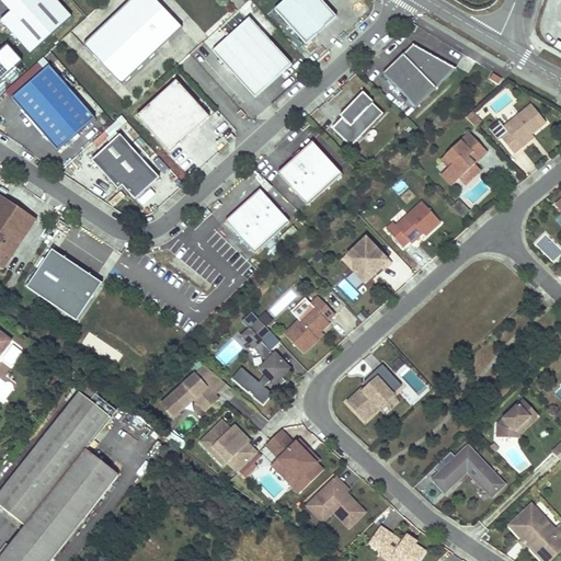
[(31,54),(71,18),(56,0),(2,0),(2,1),(11,11),(1,21),(31,54)]
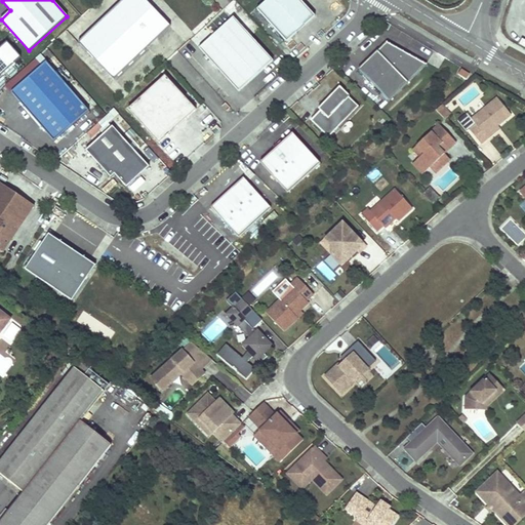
[(114,80),(170,26),(145,0),(122,0),(78,42),(114,80)]
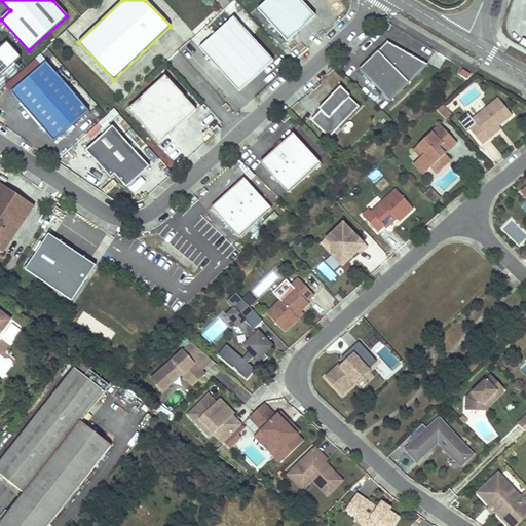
[(315,16),(300,0),(267,0),(257,9),(287,42),(315,16)]
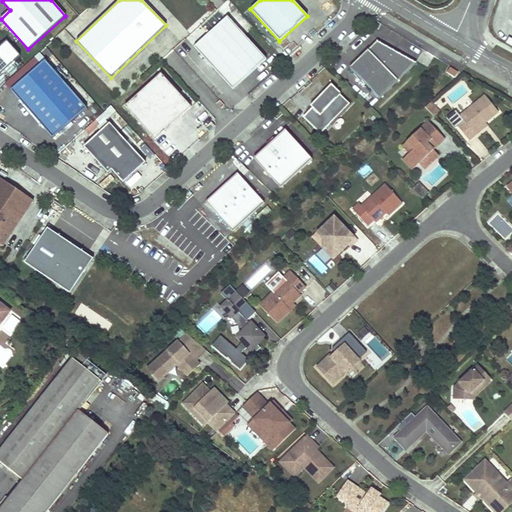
[(266,59),(227,16),(194,46),(232,89),(266,59)]
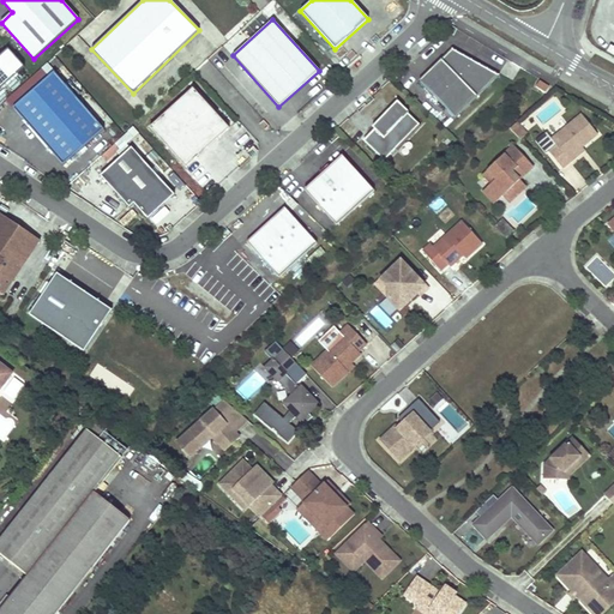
[(0,89),(24,67),(8,49),(0,56),(0,89)]
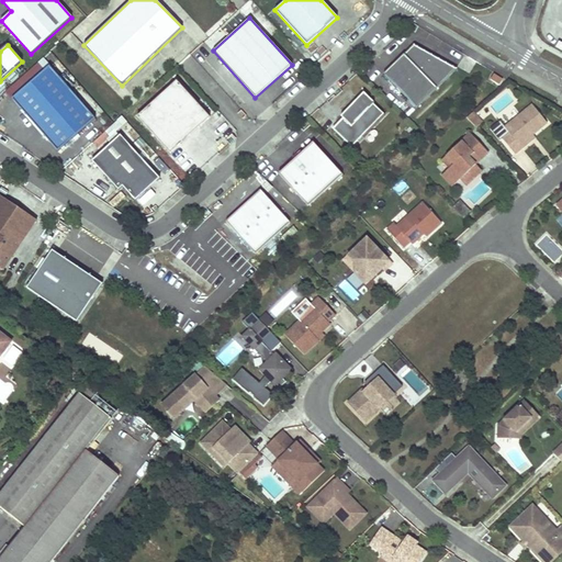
[(417,109),(457,69),(414,45),(383,75),(417,109)]
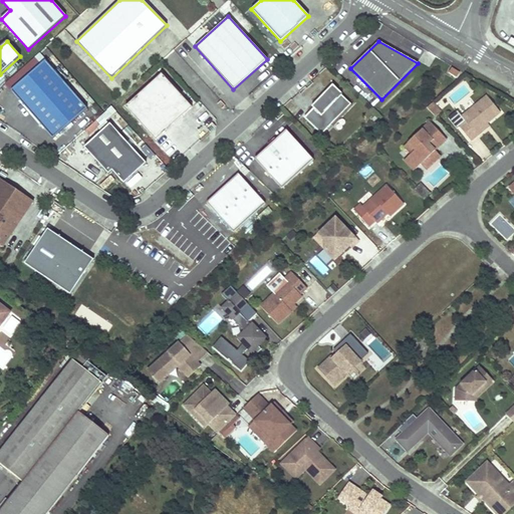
[(87,108),(45,61),(11,90),(53,139),(87,108)]
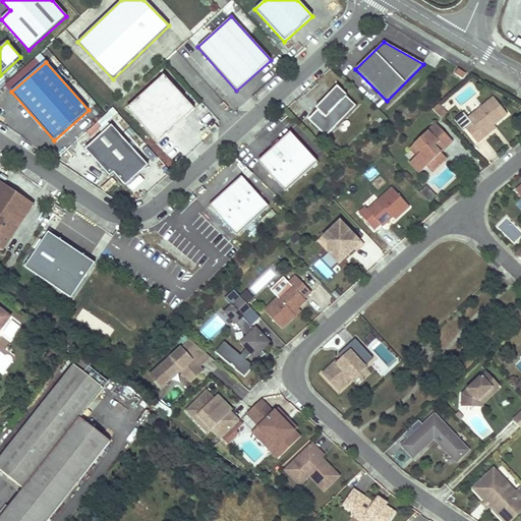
[(466,74),(458,69),(455,73),(463,79),(466,74)]
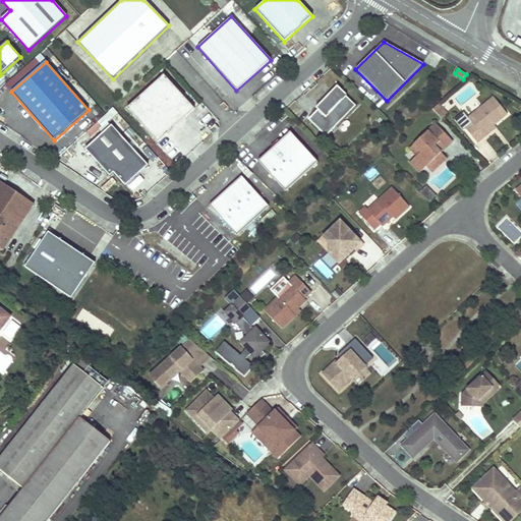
[(158,142),(194,109),(164,75),(127,108),(158,142)]
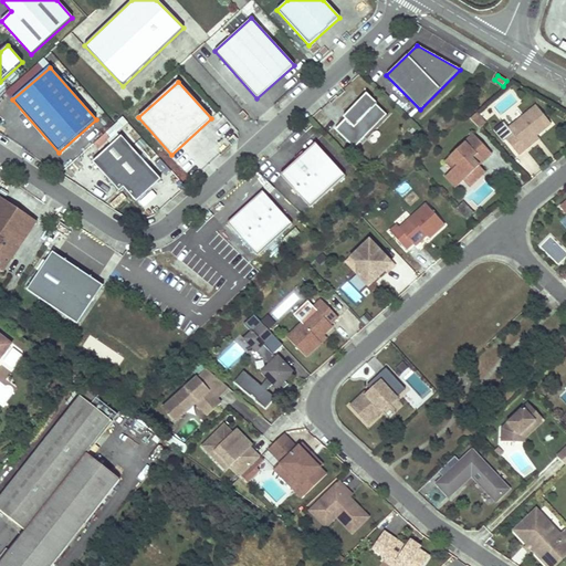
[(343,117),(345,119),(367,96),(376,105),(377,104),(366,93),(343,117)]
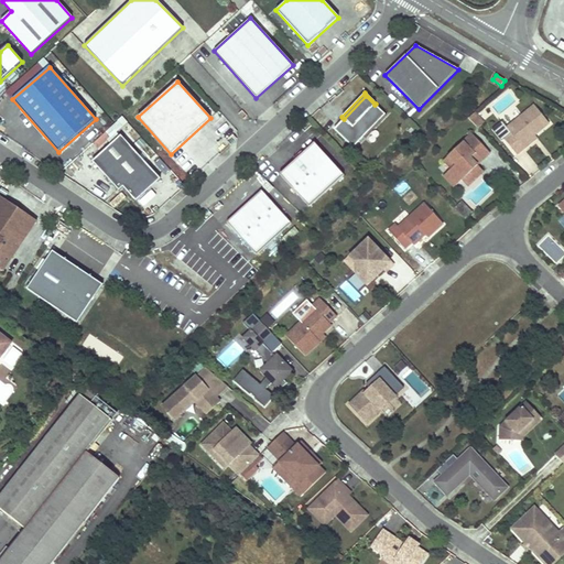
[(334,129),(354,149),(386,116),(375,105),(366,96),(344,119),(334,129)]
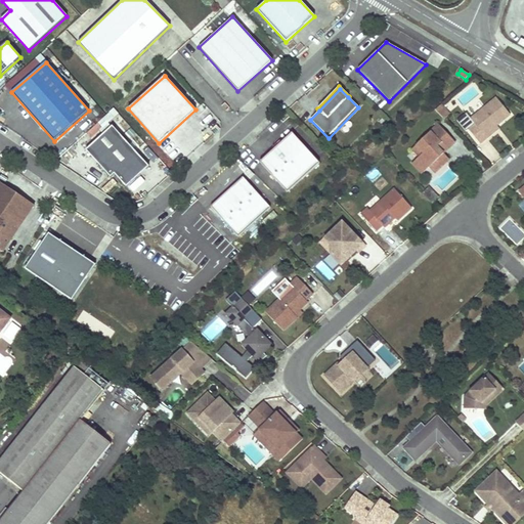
[(496,126),(510,115),(496,98),(470,119),(474,124),(468,129),(480,143),(486,138),(484,135),(496,126)]
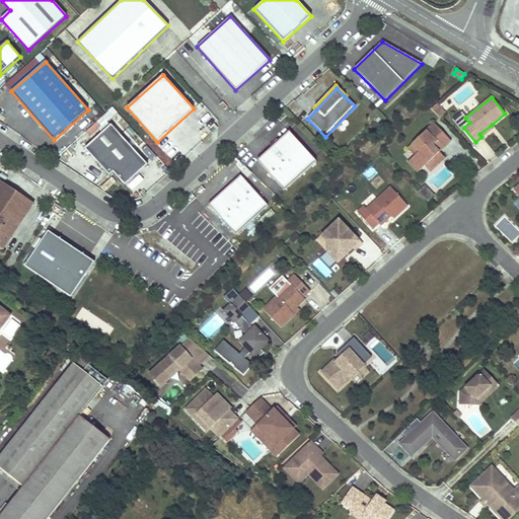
[(445,113),(437,104),(431,109),(440,118),(445,113)]
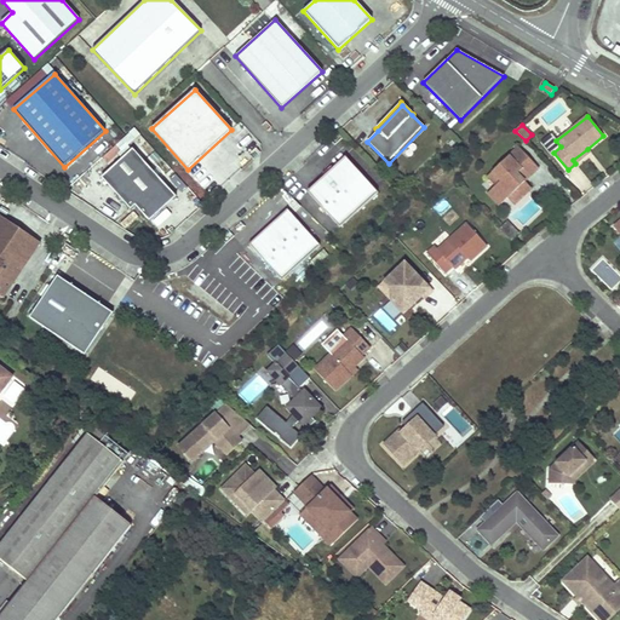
[(523,181),(523,176),(535,165),(518,148),(487,177),(495,187),(488,194),(499,206),(507,199),(515,193),(517,193),(522,197),(532,189),(524,182),(523,181)]
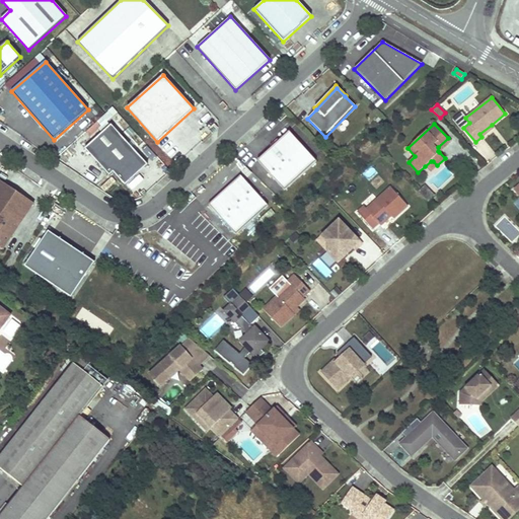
[(148,164),(112,125),(85,149),(109,175),(114,172),(126,186),(148,164)]
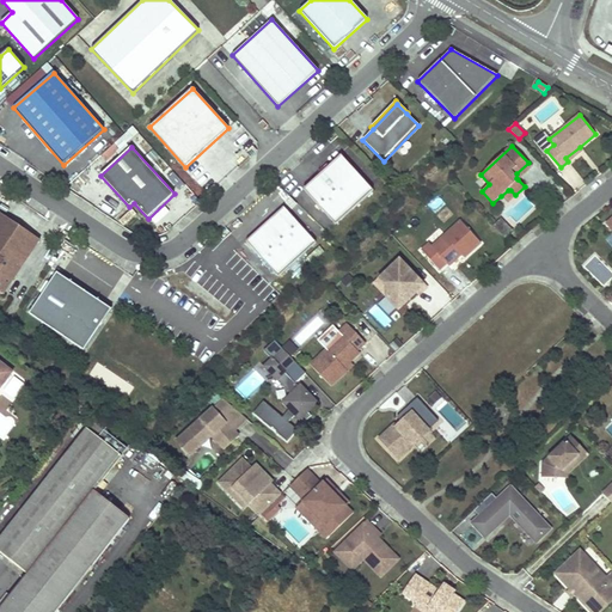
[(568,161),(582,150),(580,147),(565,158),(568,161)]
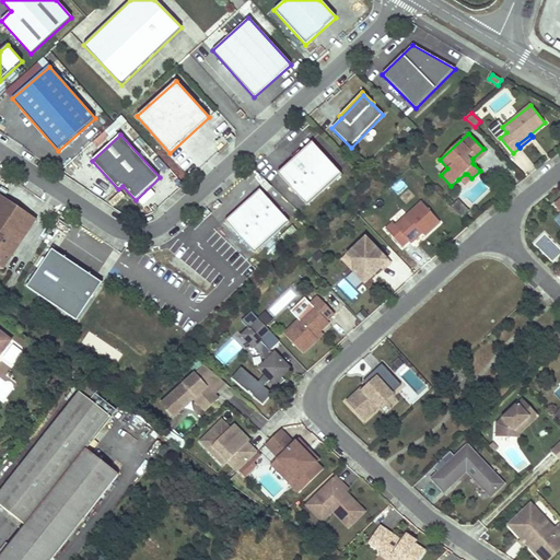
[(306,206),(341,174),(312,141),(277,173),(306,206)]
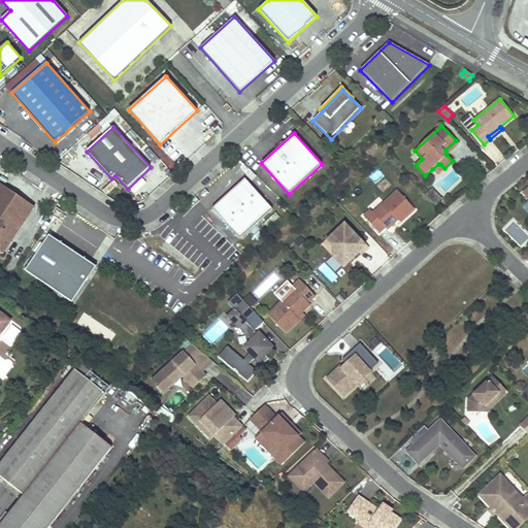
[(459,143),(456,140),(446,150),(446,154),(447,155),(459,143)]
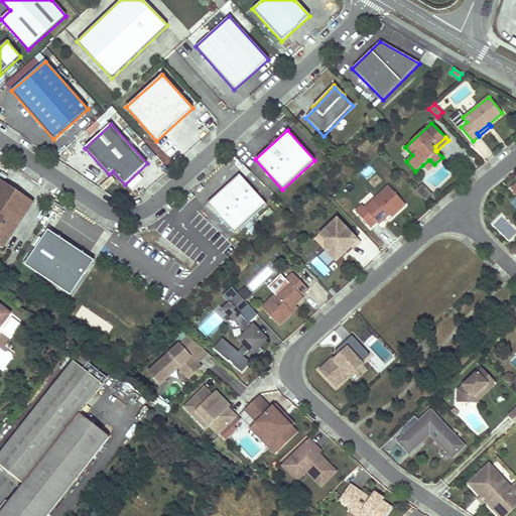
[(428,160),(422,165),(427,171),(434,164),(430,160),(428,160)]
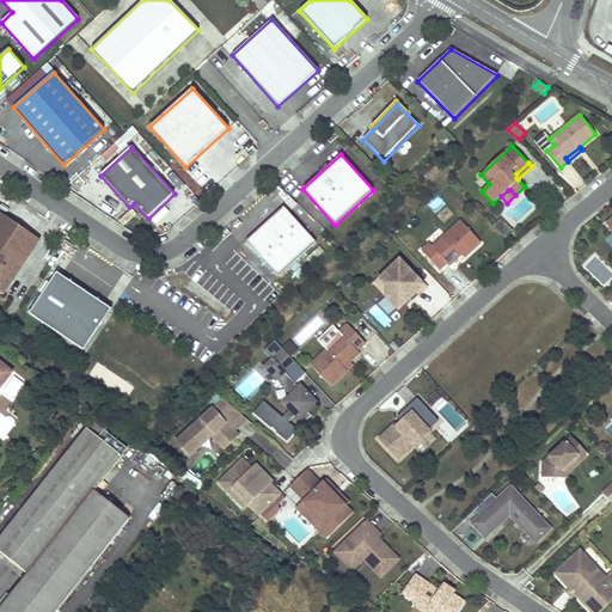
[(316,243),(283,207),(246,242),(279,276),(316,243)]
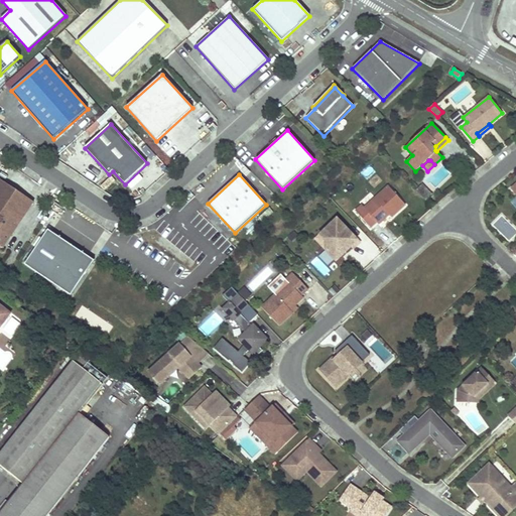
[(0,246),(2,248),(33,203),(0,179),(0,246)]
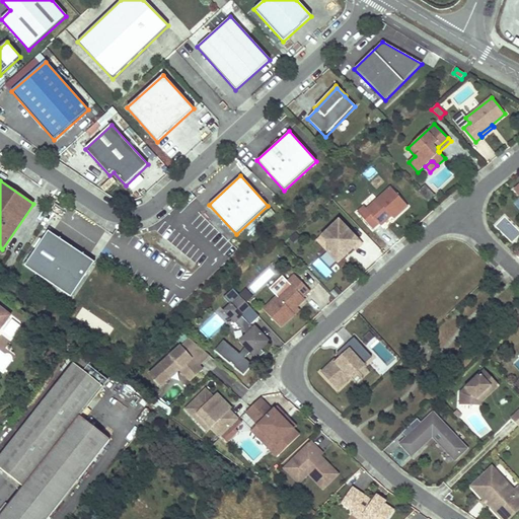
[(434,196),(429,190),(428,192),(423,187),(418,192),(428,202),(434,196)]
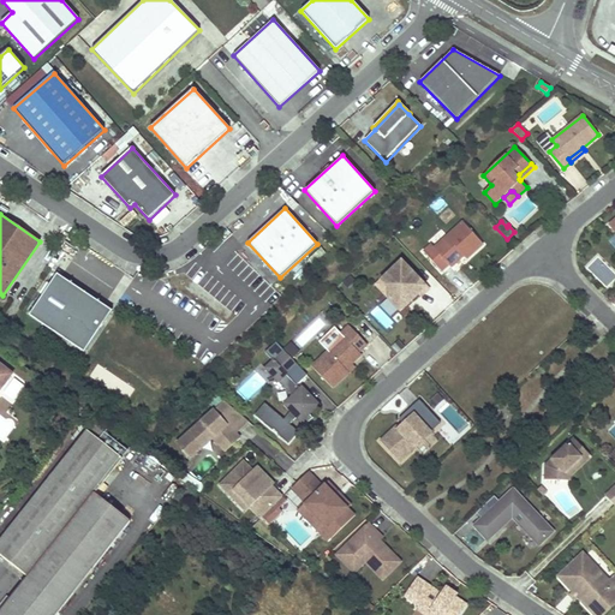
[(466,260),(483,244),(463,222),(447,236),(435,248),(431,245),(424,252),(442,272),(448,266),(452,268),(464,256),(466,260)]
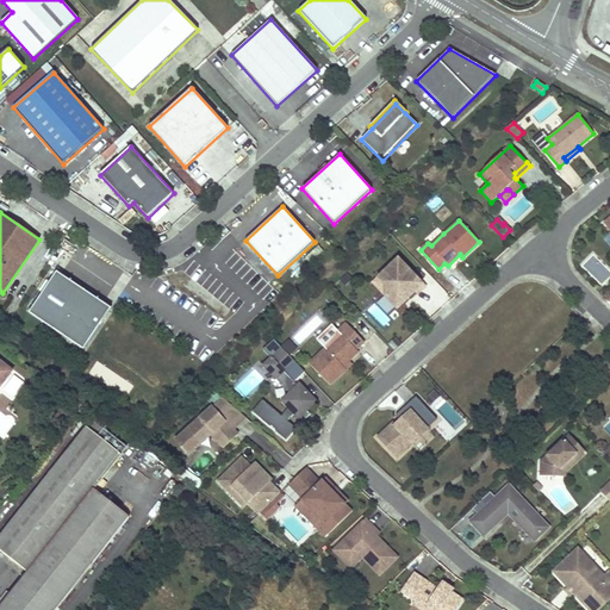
[(431,246),(443,234),(437,228),(424,240),(428,243),(431,246)]
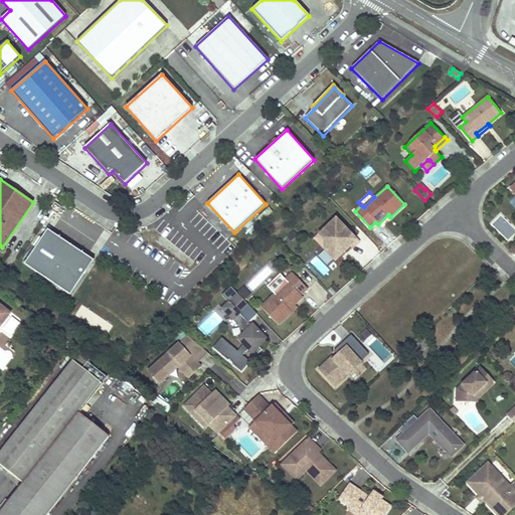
[(359,241),(336,218),(319,234),(324,240),(324,248),(335,261),(341,254),(341,251),(343,249),(345,251),(350,245),(353,247),(359,241)]
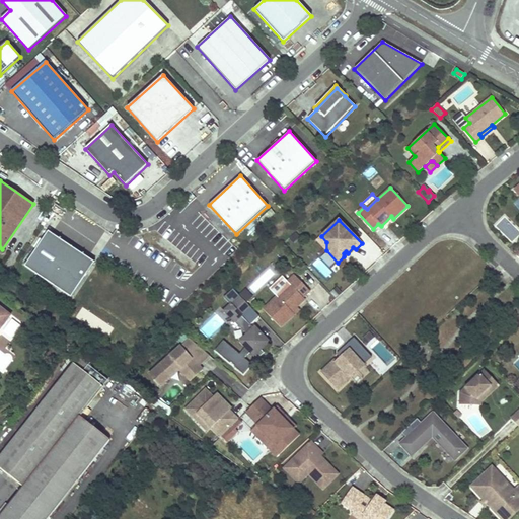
[(87,257),(48,231),(24,267),(71,298),(87,274),(86,274),(88,271),(82,266),(87,257)]
